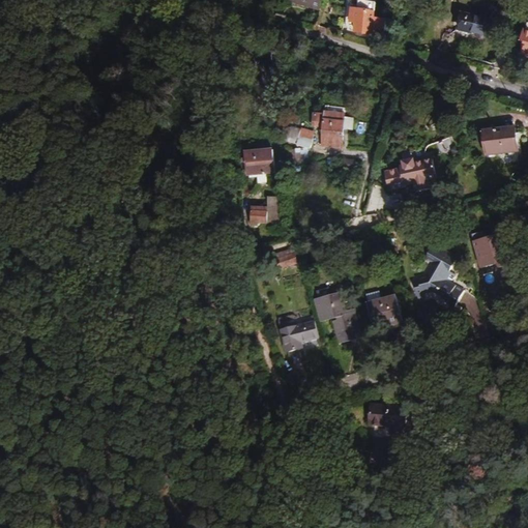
[(319,9),(321,0),(289,0),(289,1),(319,9)]
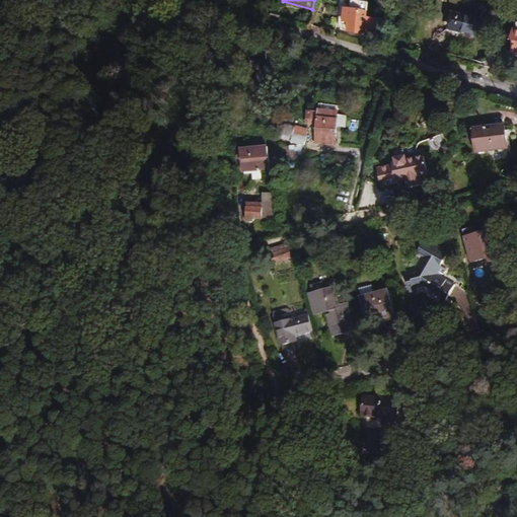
[(346,29),(362,32),(365,15),(368,1),(360,0),(340,0),(337,19),(347,21),(346,29)]
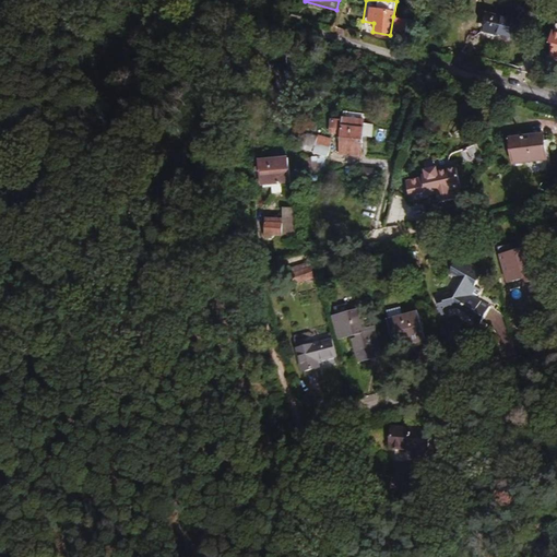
[(486,12),(483,27),(512,34),(516,19),(486,12)]
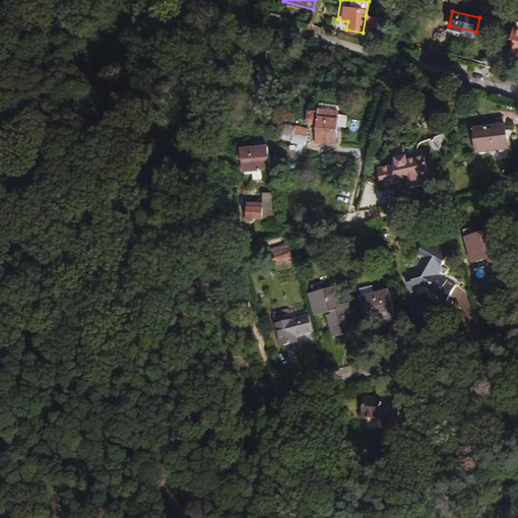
[(366,15),(363,33),(380,36),(382,18),(366,15)]
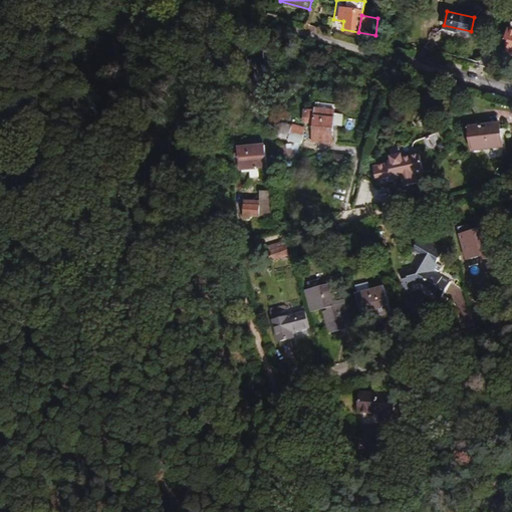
[(333,105),(314,103),(314,106),(303,105),(301,118),(312,120),(310,140),(329,142),(333,105)]
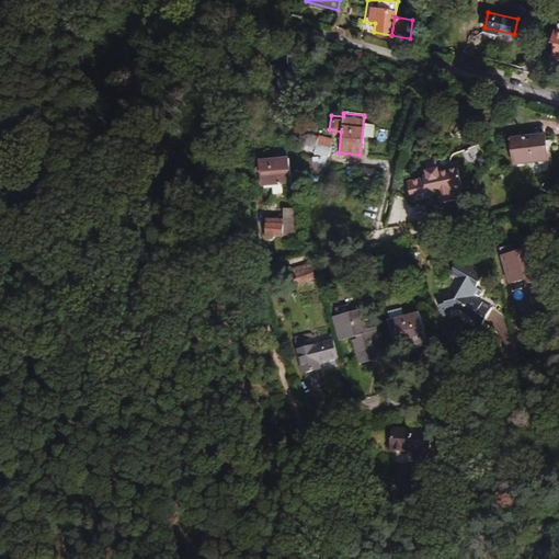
[(318,136),(306,132),(301,148),(314,151),(318,136)]
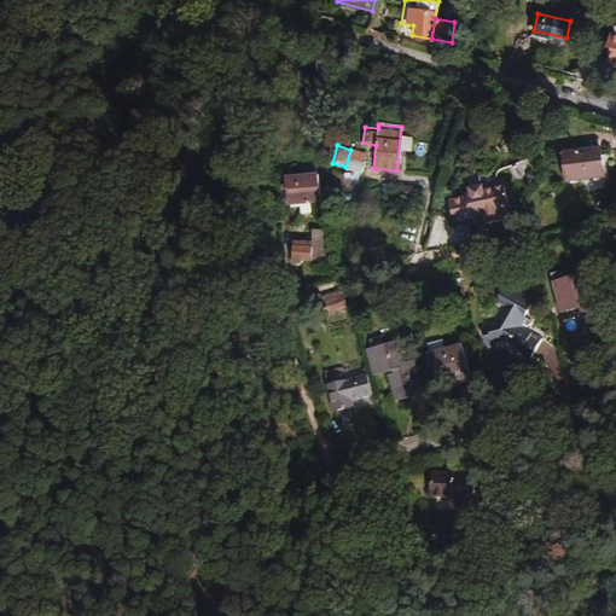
[(561,151),(564,179),(604,174),(600,146),(561,151)]
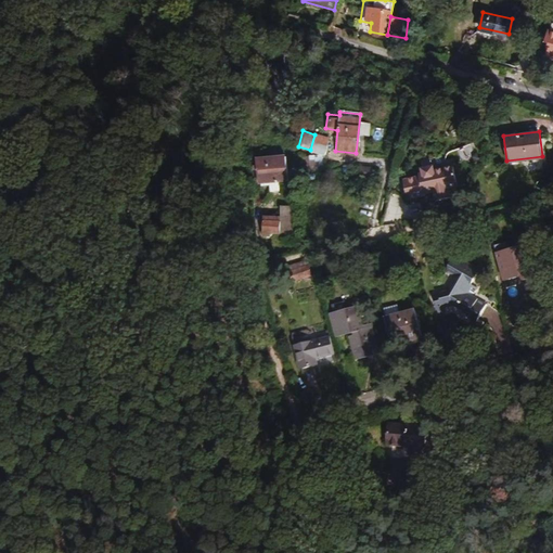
[(330,136),(316,132),(310,151),(324,155),(330,136)]
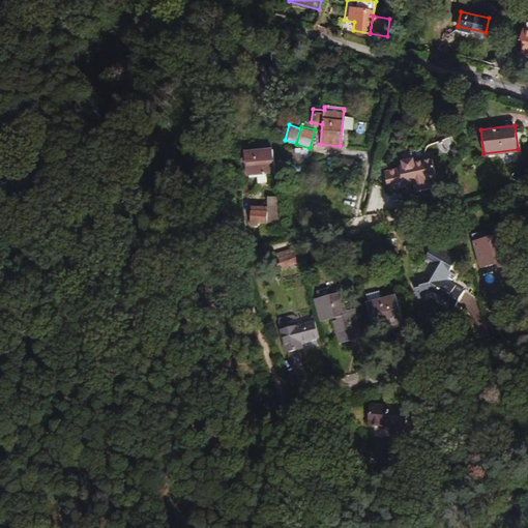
[(273,171),(271,148),(243,151),(245,174),(255,173),(263,172),(273,171)]
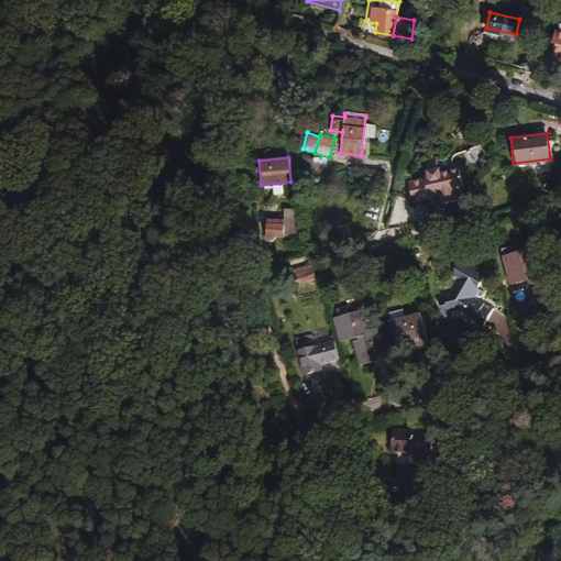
[(437,194),(439,204),(454,200),(452,190),(462,188),(458,169),(438,173),(437,169),(426,172),(427,175),(422,176),(422,177),(419,178),(406,180),(410,201),(427,198),(427,196),(437,194)]
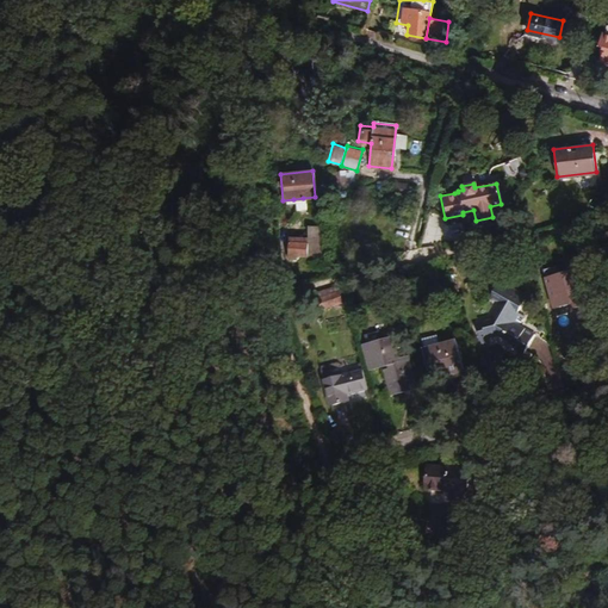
[(345,188),(330,190),(332,199),(345,198),(345,188)]
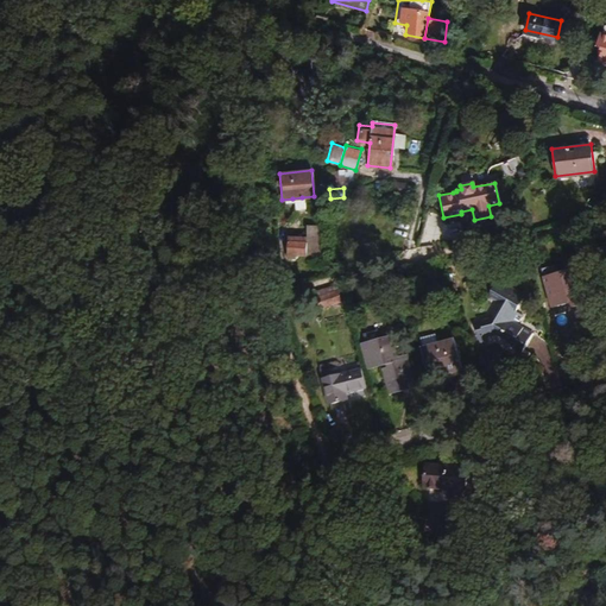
[(292,199),(294,207),(303,207),(302,197),(292,199)]
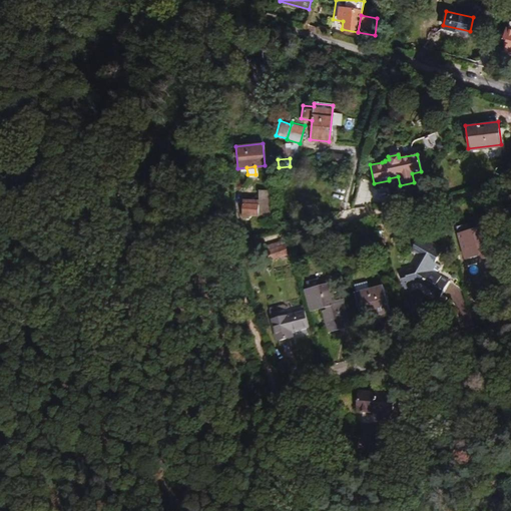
[(272,189),(258,189),(258,203),(258,214),(272,214),(272,189)]
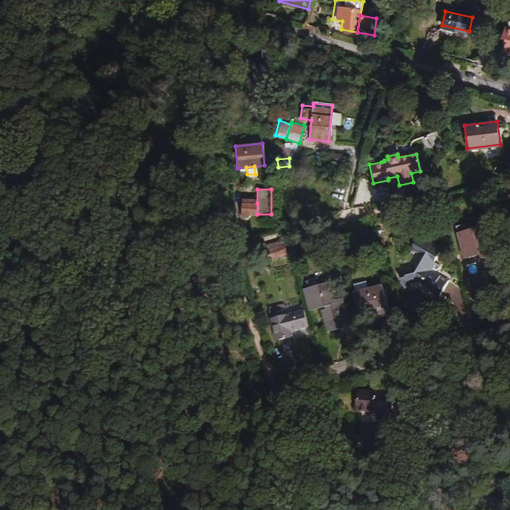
[(509,201),(509,192),(497,195),(499,203),(509,201)]
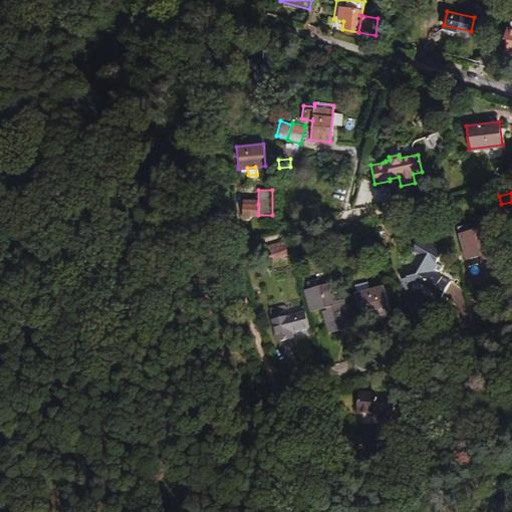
[(258,215),(258,204),(243,204),(243,218),(249,218),(249,215),(258,215)]
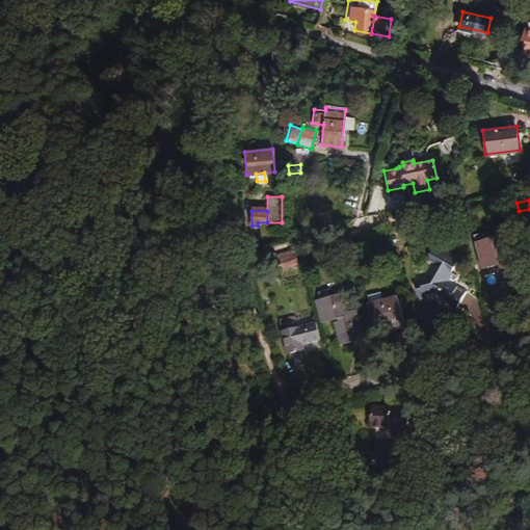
[(506,232),(475,240),(482,267),(499,263),(500,267),(513,263),(506,232)]
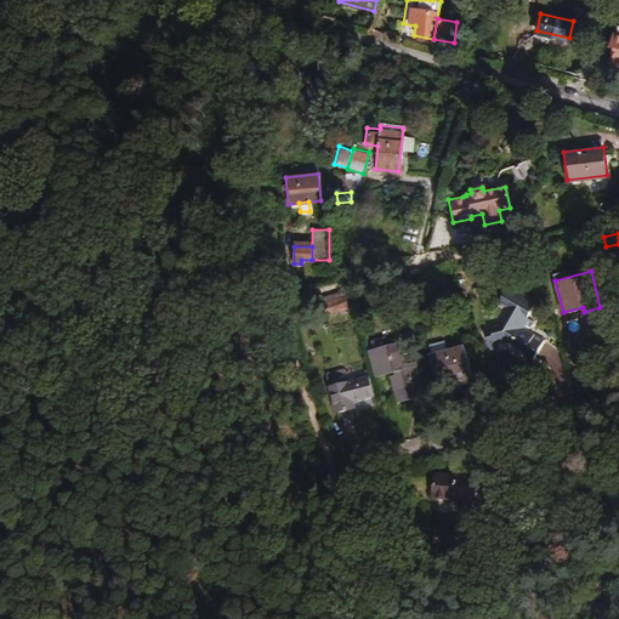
[(495,347),(494,341),(503,339),(512,345),(515,341),(521,344),(518,348),(522,350),(521,353),(531,358),(543,339),(528,330),(532,323),(523,319),(534,301),(507,285),(500,296),(511,302),(500,321),(488,324),(489,327),(482,329),(484,334),(487,333),(489,341),(486,342),(488,348),(495,347)]
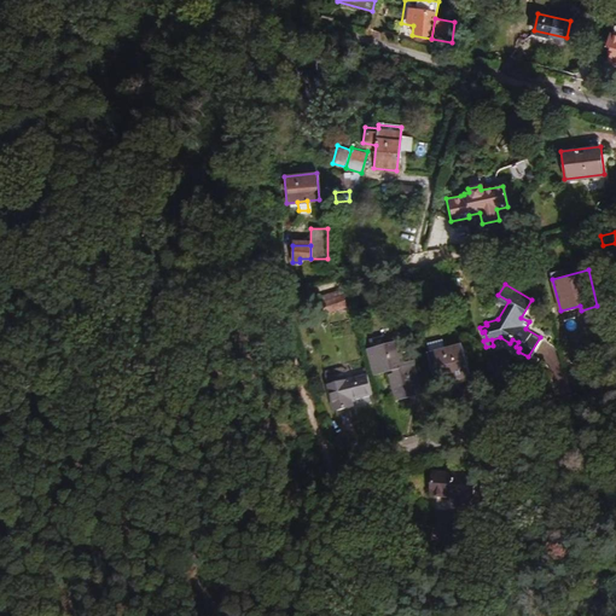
[(319,300),(323,313),(348,306),(343,291),(319,300)]
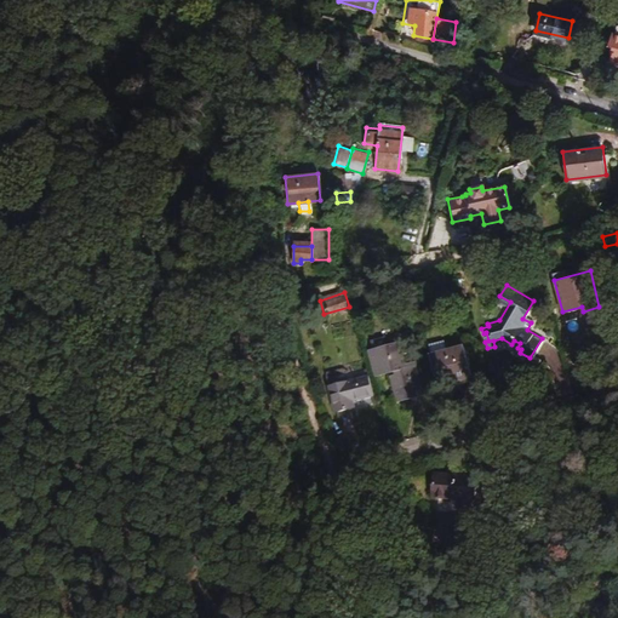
[(430,353),(445,349),(441,339),(427,343),(430,353)]
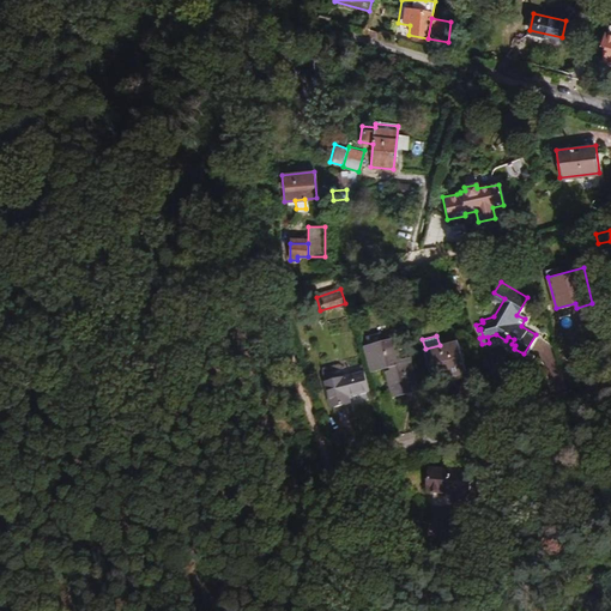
[(392,393),(413,387),(406,358),(398,361),(393,339),(368,345),(374,368),(389,363),(392,370),(387,371),(392,393)]
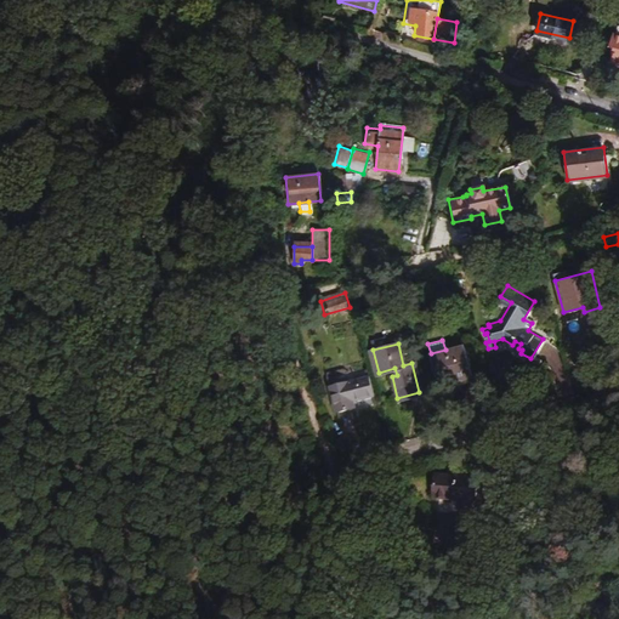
[(429,355),(436,385),(470,375),(463,345),(446,350),(431,353),(429,355)]
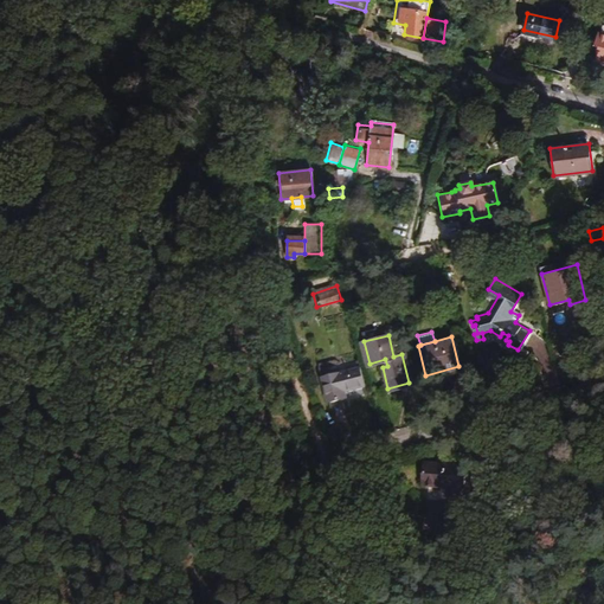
[(344,391),(364,385),(359,366),(320,377),(327,402),(345,397),(344,391)]
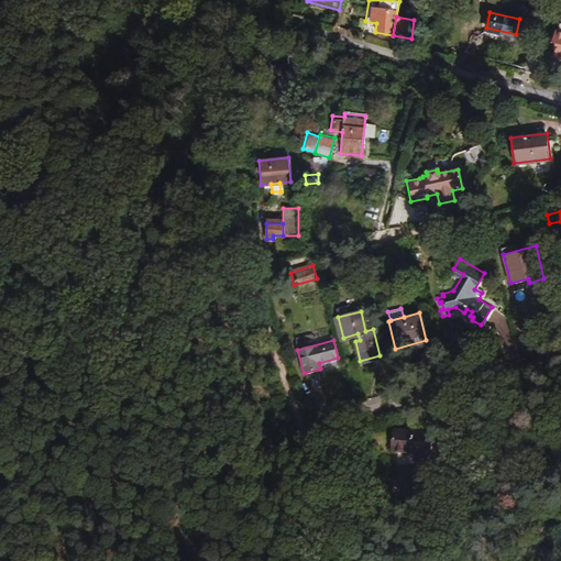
[(430,431),(393,428),(392,449),(415,450),(414,459),(428,460),(430,431)]
